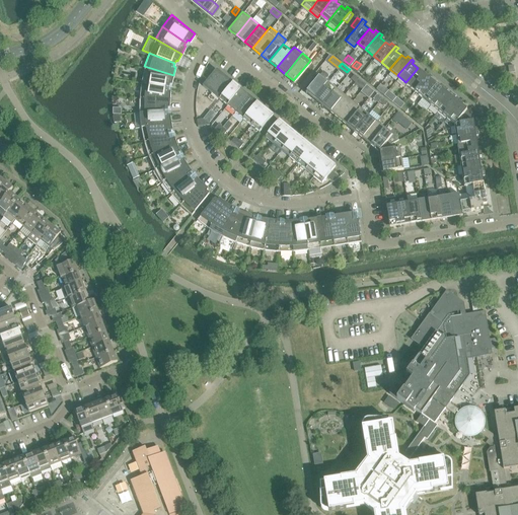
[(205,76),(210,70),(204,65),(201,72),(205,76)]
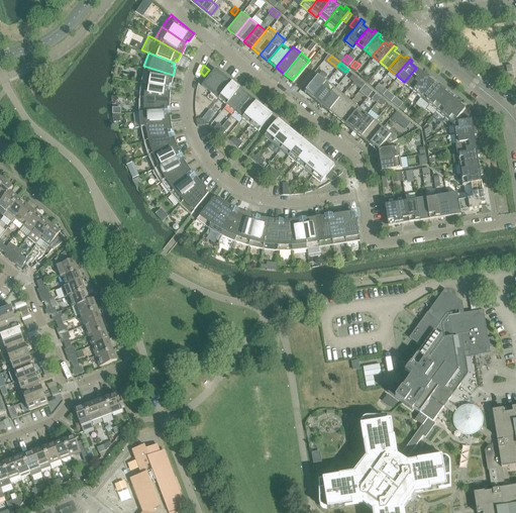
[(171,82),(173,75),(143,66),(140,80),(168,85),(169,82),(171,82)]
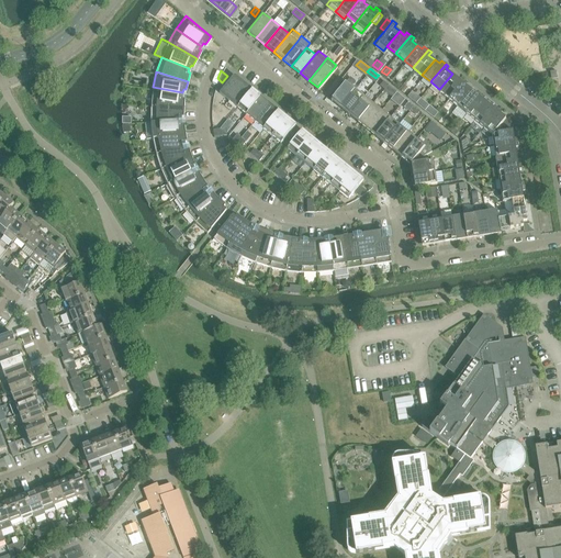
[(227,97),(243,79),(234,71),(219,90),(227,97)]
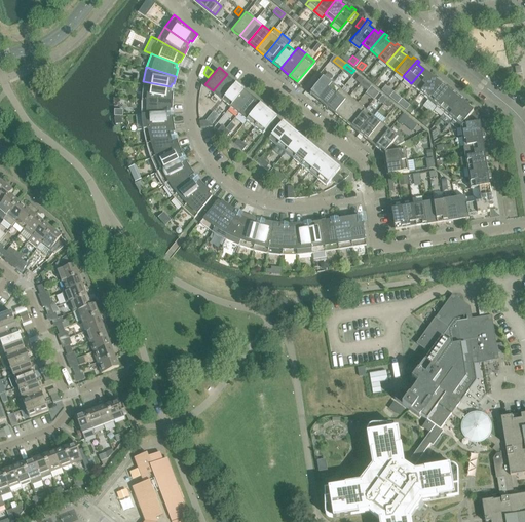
[(327,69),(309,91),(312,94),(317,98),(320,96),(332,80),(329,78),(332,75),(331,72),(327,69)]
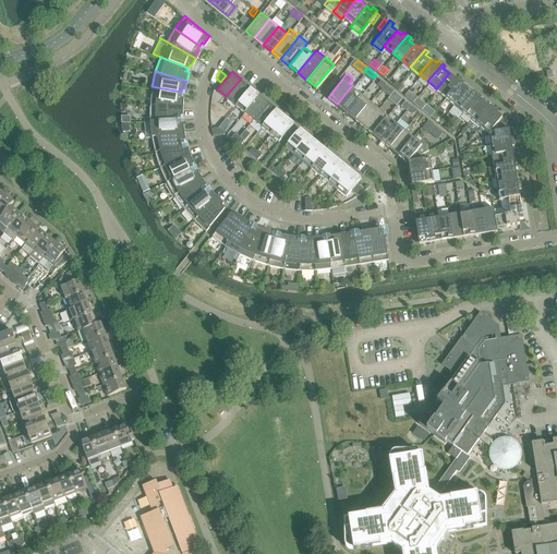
[(445,95),(460,76),(456,74),(453,76),(449,73),(436,88),(445,95)]
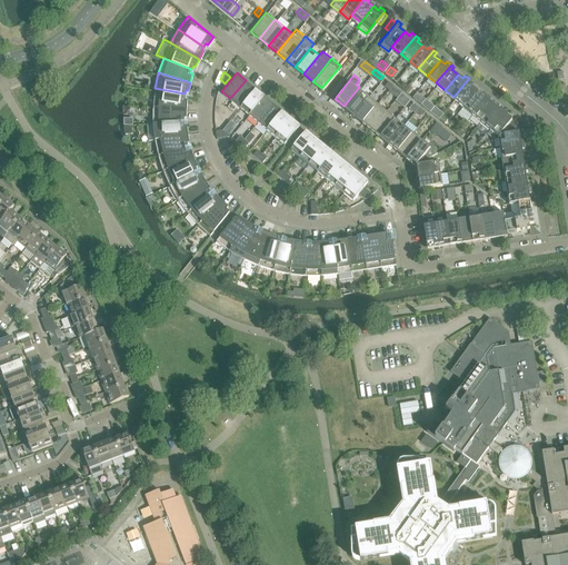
[(462,105),(476,88),(470,83),(472,81),(469,78),(454,97),(462,105)]
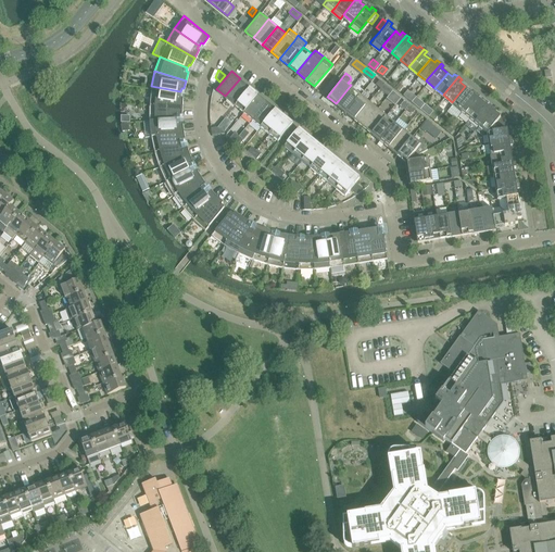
[(234,103),(249,85),(240,78),(225,96),(234,103)]
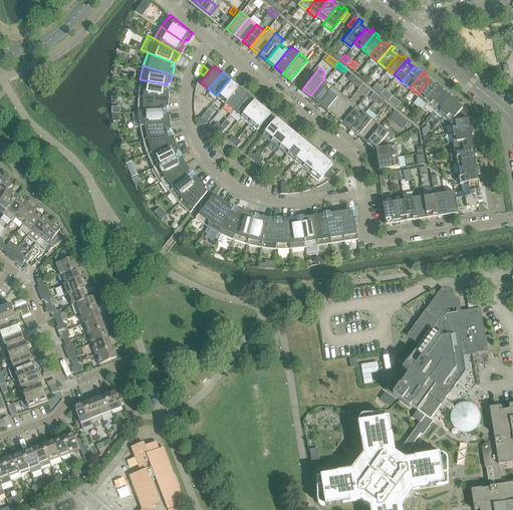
[(354,75),(353,74),(349,78),(350,79),(357,85),(361,80),(354,75)]
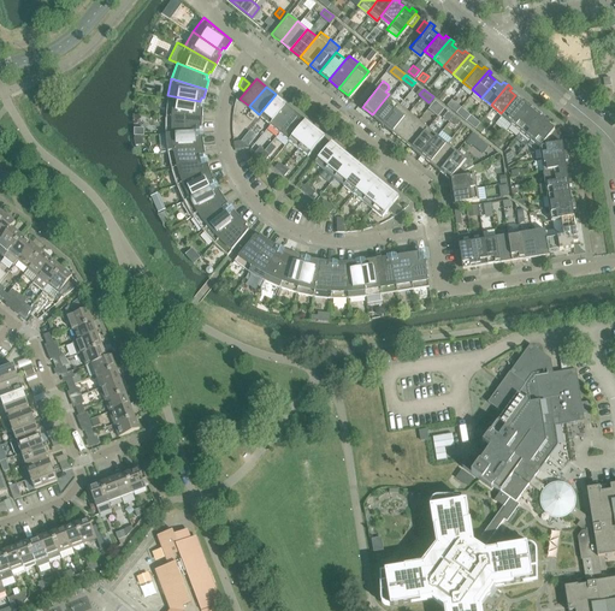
[(268,122),(285,102),(276,94),(259,114),(268,122)]
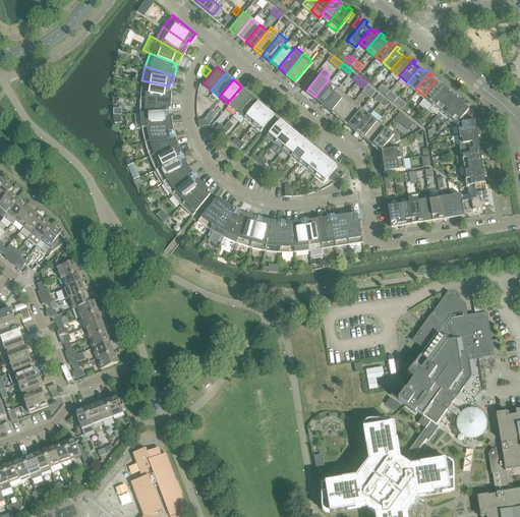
[(316,95),(314,97),(319,101),(323,104),(337,87),(329,79),(316,95)]
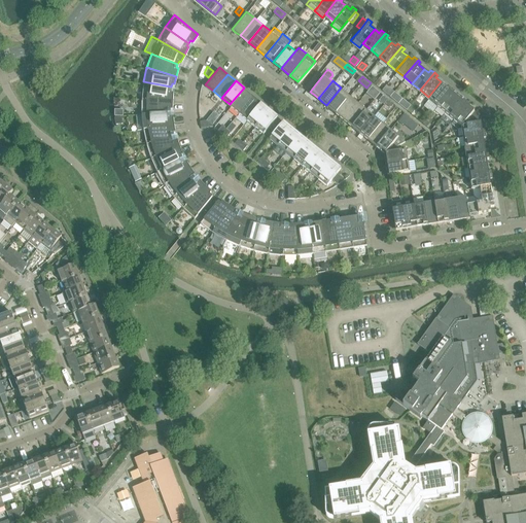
[(171,91),(171,86),(143,81),(141,97),(172,99),(173,91),(171,91)]
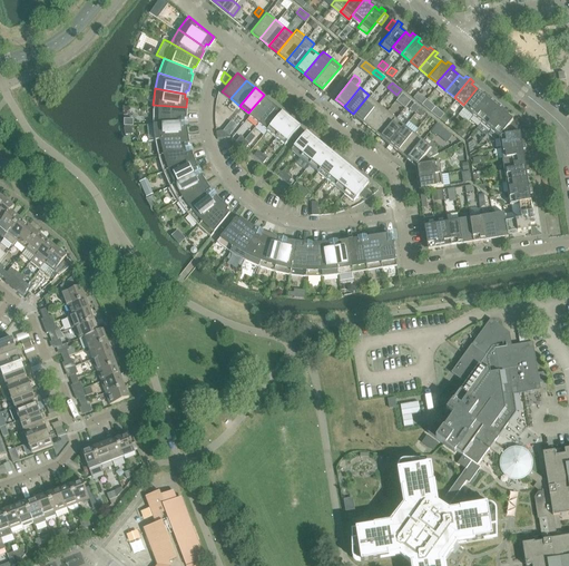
[(472,111),(488,93),(483,89),(481,93),(477,88),(463,105),(472,111)]
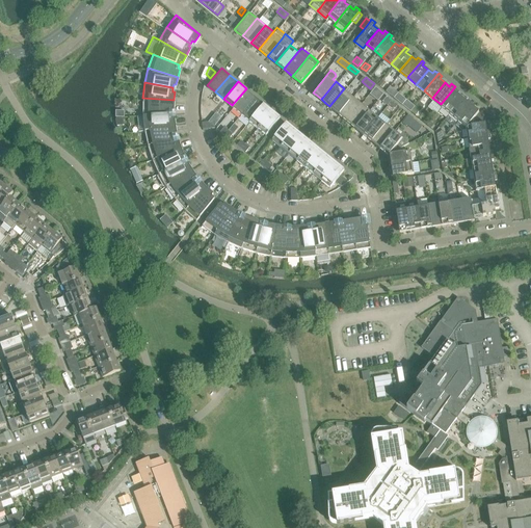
[(371,88),(369,90),(377,98),(382,90),(374,84),(371,88)]
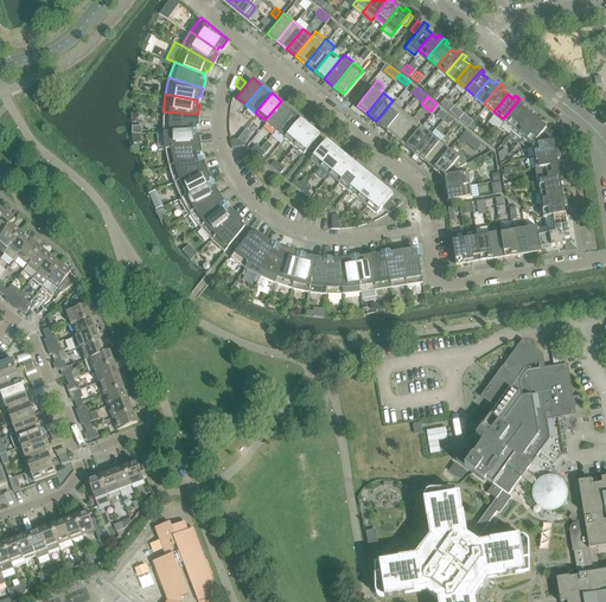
[(512,126),(525,109),(520,104),(523,102),(520,98),(503,119),(512,126)]
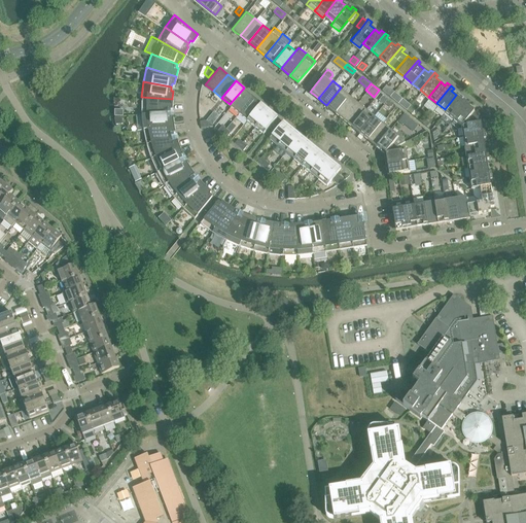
[(238,111),(252,94),(244,88),(230,104),(238,111)]
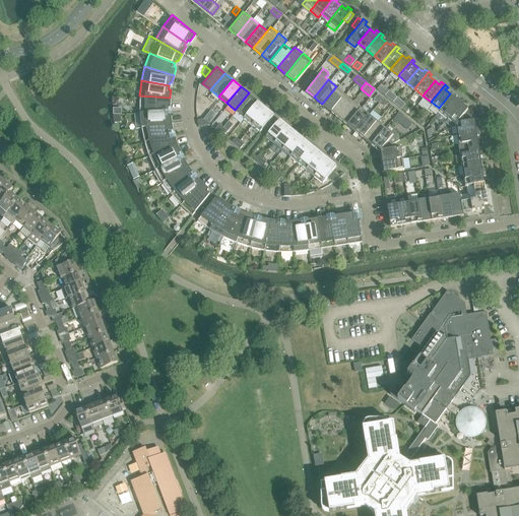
[(336,86),(322,104),(325,106),(330,110),(332,108),(344,92),(336,86)]
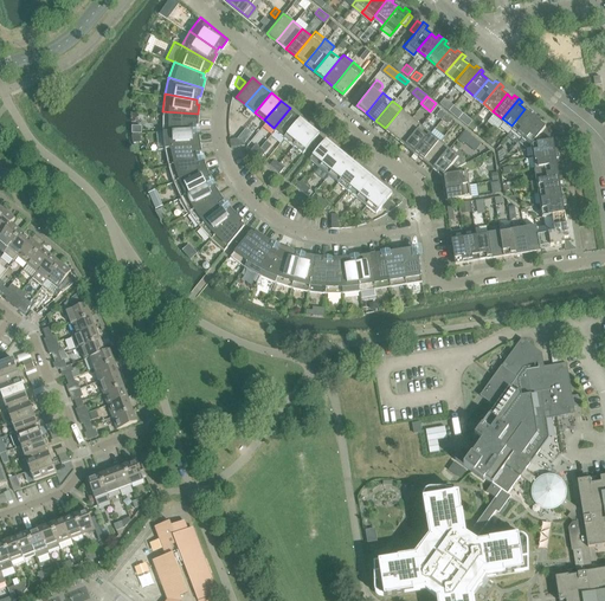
[(439,107),(435,112),(441,117),(445,110),(439,107)]
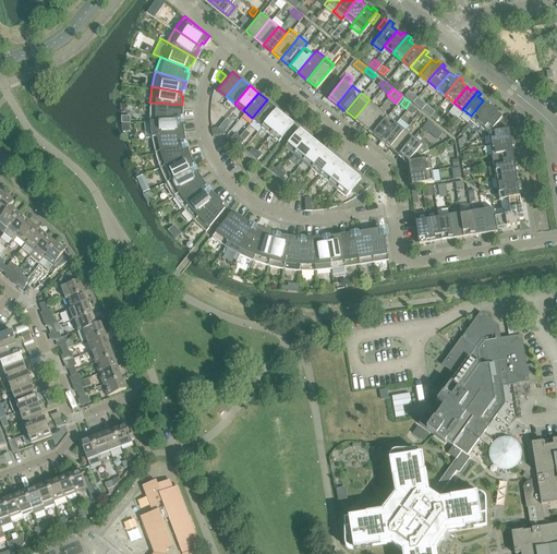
[(261,124),(276,107),(267,99),(252,118),(261,124)]
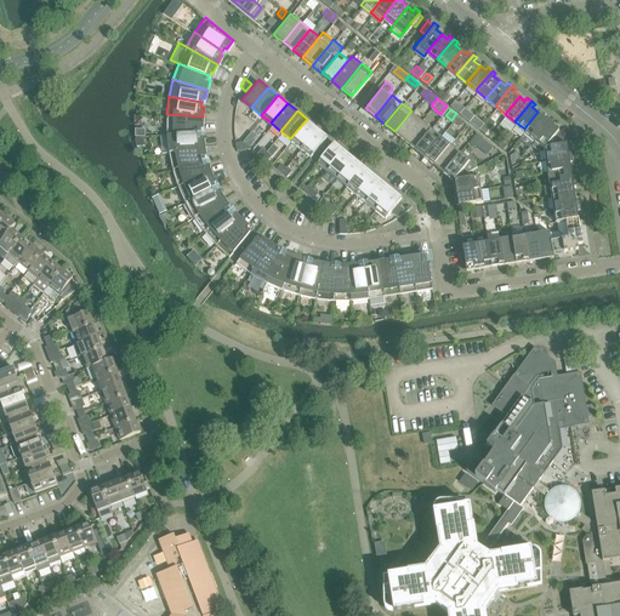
[(397,129),(394,131),(399,136),(404,138),(421,119),(411,110),(397,129)]
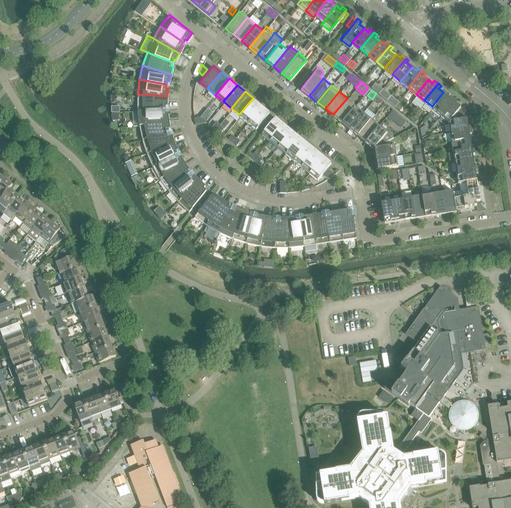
[(440,113),(453,96),(450,93),(448,96),(443,92),(432,106),(440,113)]
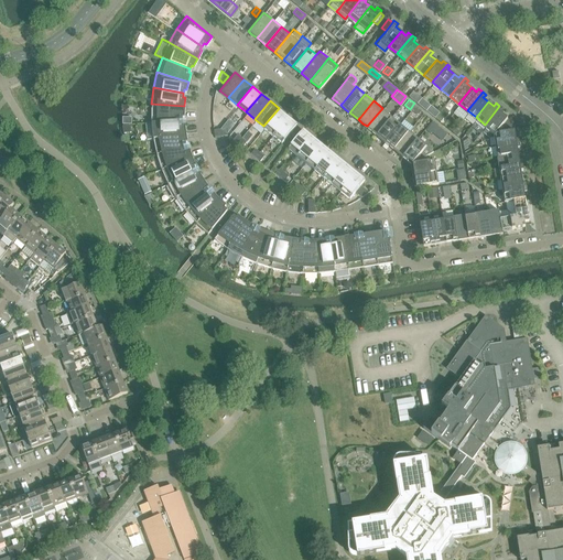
[(184,115),(184,106),(151,104),(151,120),(182,118),(182,115),(184,115)]
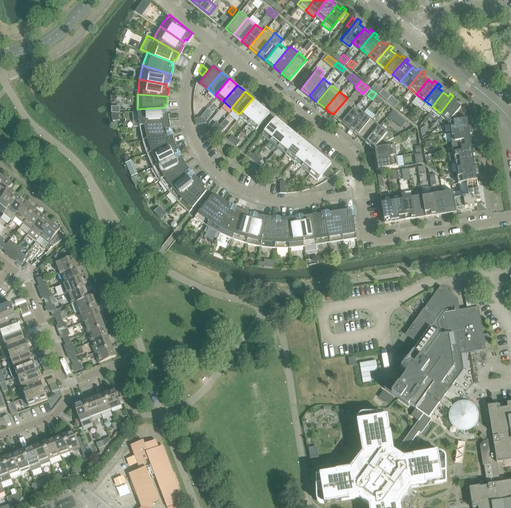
[(376,94),(373,98),(378,102),(381,98),(377,94),(376,94)]
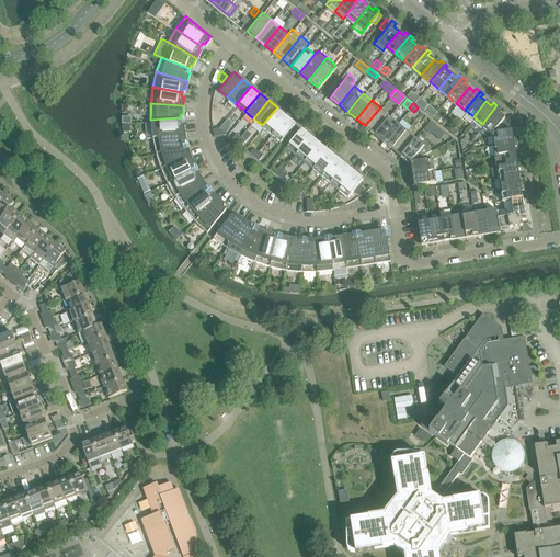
[(507,122),(503,115),(498,111),(500,109),(496,105),(482,124),(490,131),(507,122)]
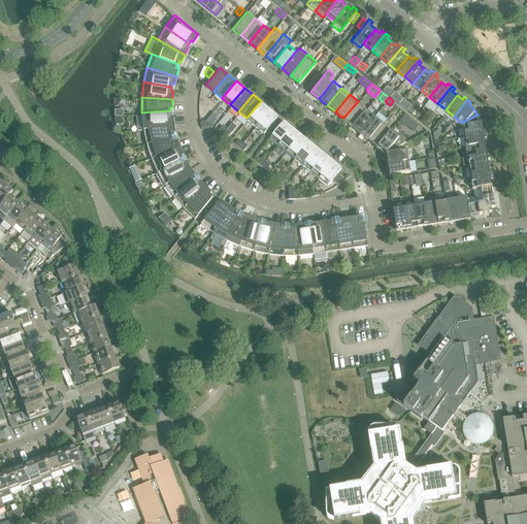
[(255,125),(269,107),(261,101),(246,118),(255,125)]
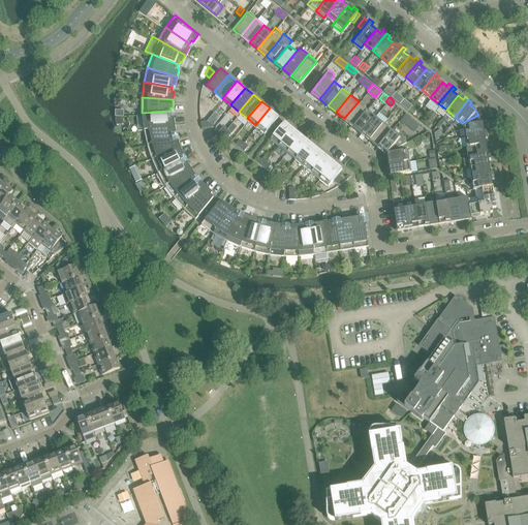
[(359,101),(344,118),(347,121),(352,125),(354,123),(367,107),(359,101)]
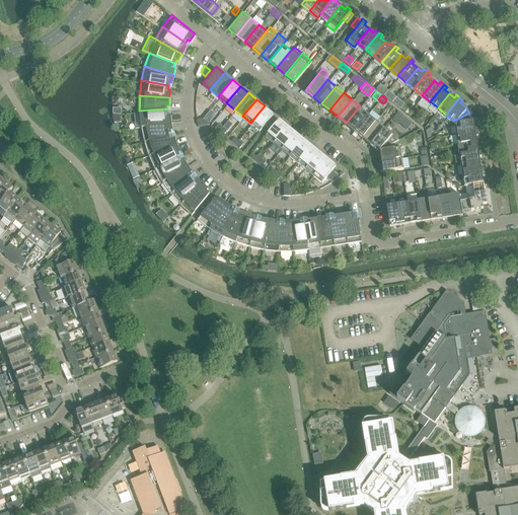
[(348,121),(346,123),(350,127),(354,129),(367,112),(371,107),(363,100),(360,105),(348,121)]
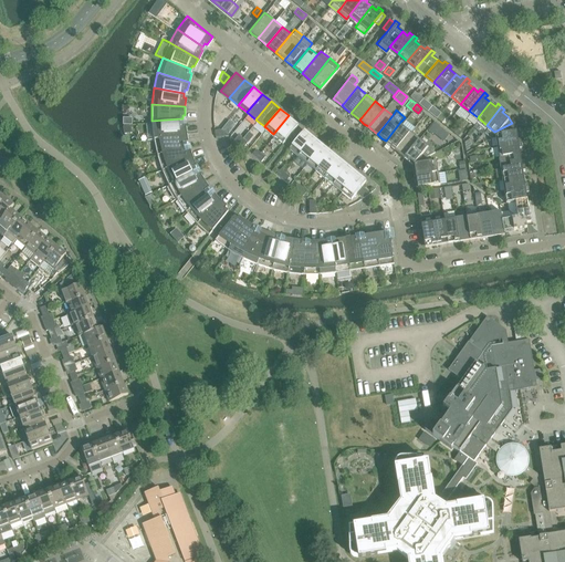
[(282,141),(297,123),(289,115),(273,134),(282,141)]
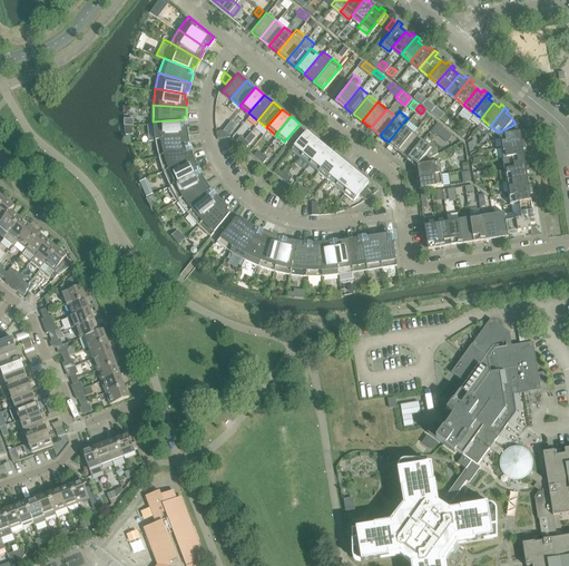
[(403,123),(389,142),(392,145),(396,149),(399,147),(412,130),(417,125),(408,118),(403,123)]
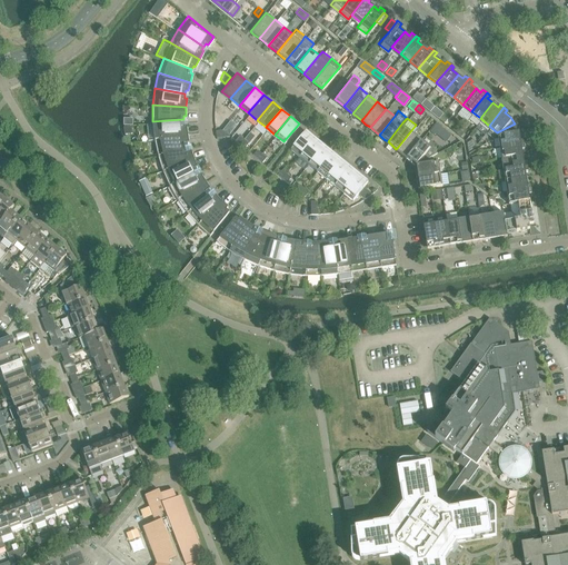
[(187,131),(186,124),(183,124),(183,119),(152,121),(146,121),(147,136),(147,138),(153,137),(187,131)]
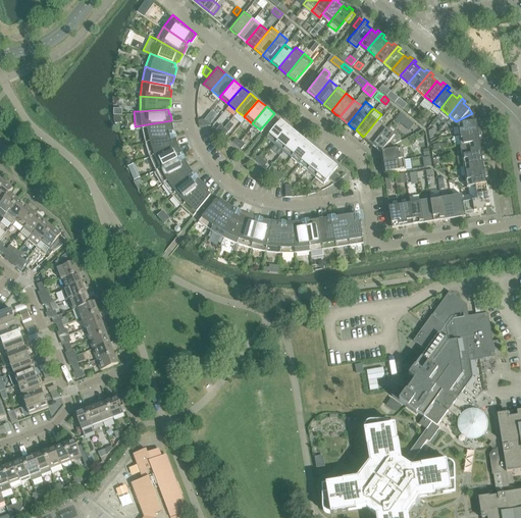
[(400,110),(395,116),(399,119),(404,113),(400,110)]
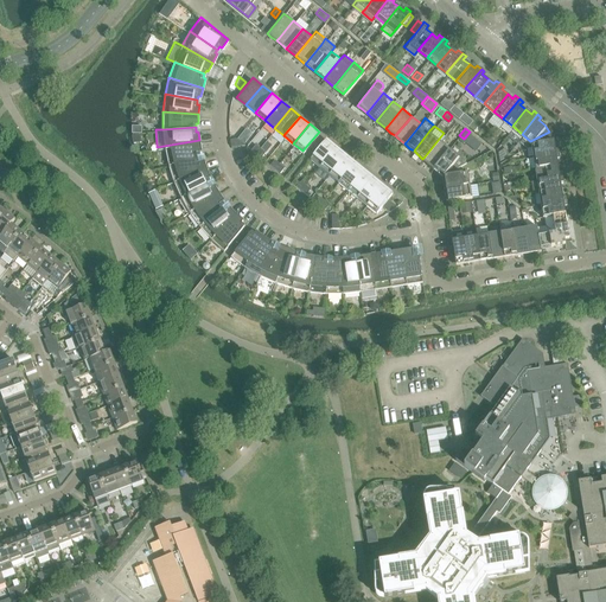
[(554,145),(553,138),(549,132),(530,141),(533,154),(559,151),(557,143),(554,145)]
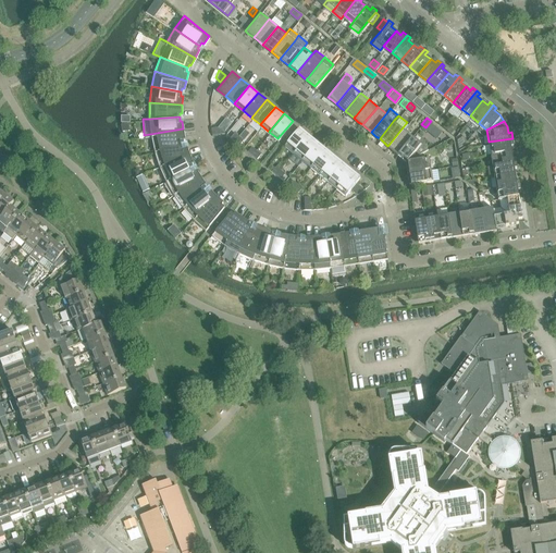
[(293,151),(308,133),(298,125),(284,144),(293,151)]
